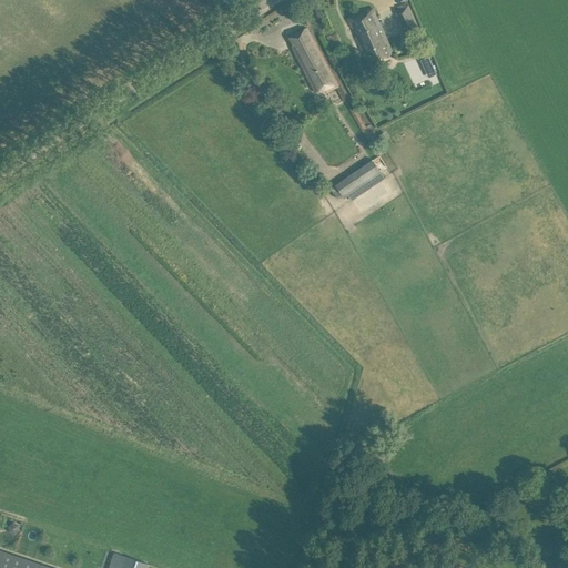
[(395,11),(403,30),(406,29),(407,31),(417,27),(408,6),(395,11)]
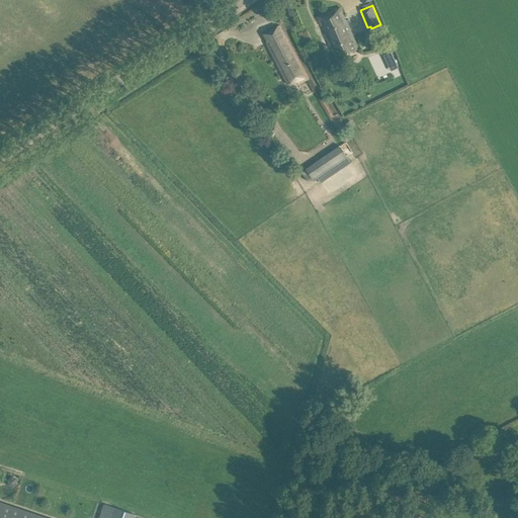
[(358,48),(340,7),(318,17),(321,25),(323,25),(326,31),(325,33),(338,65),(350,60),(347,53),(358,48)]
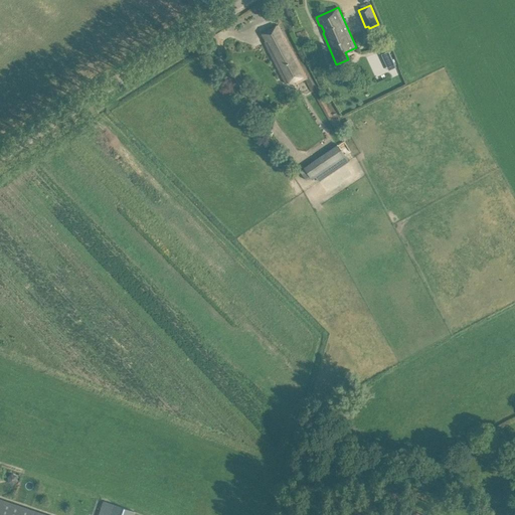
[(263,33),(262,34),(266,42),(265,43),(286,83),(294,78),(297,83),(307,77),(278,25),(263,33)]
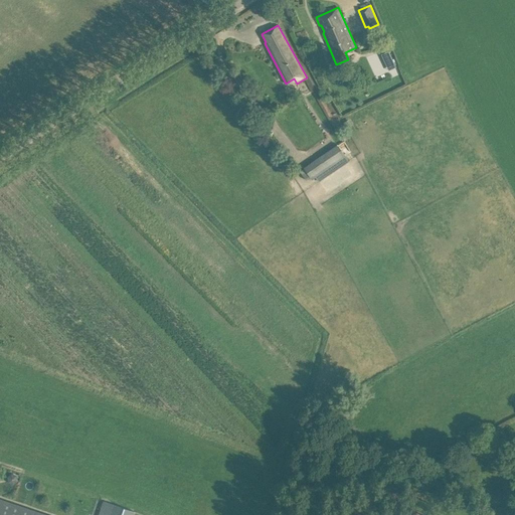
[(337,145),(304,168),(305,169),(307,171),(309,175),(311,177),(312,180),(316,177),(326,170),(329,175),(335,170),(332,166),(336,164),(339,168),(348,161),(337,145)]
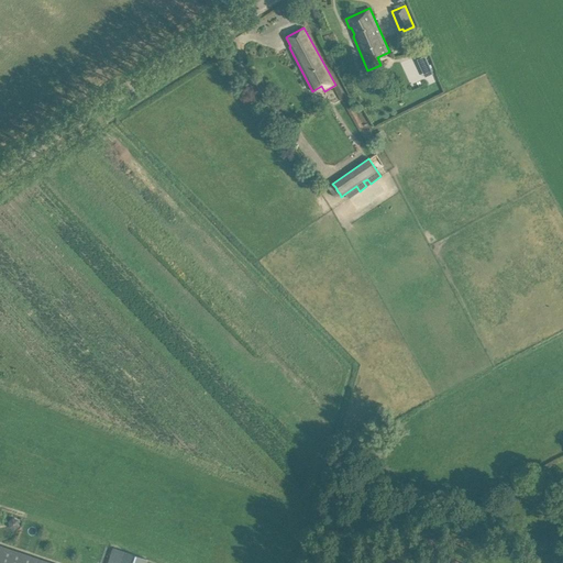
[(294,161),(288,165),(298,176),(302,172),(294,161)]
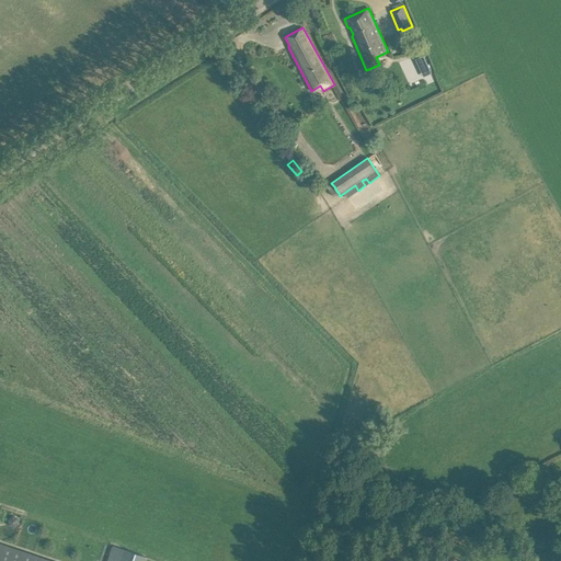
[(0,560),(50,560),(0,544),(0,560)]
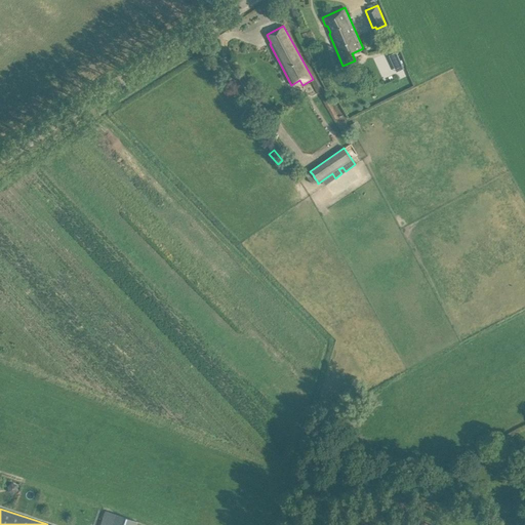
[(101,524),(135,524),(137,522),(106,511),(101,524)]
